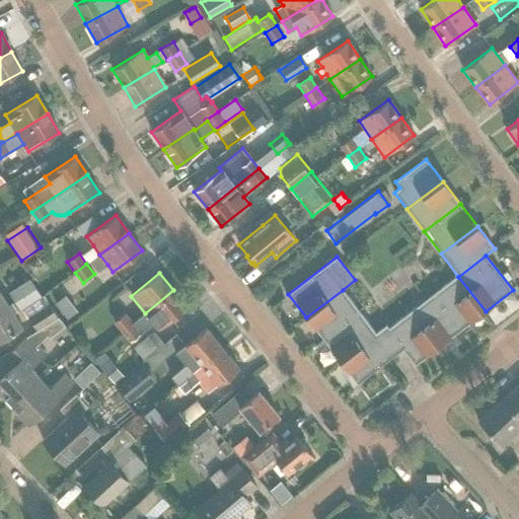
[(486,311),(458,277),(457,276),(435,293),(462,329),(486,311)]
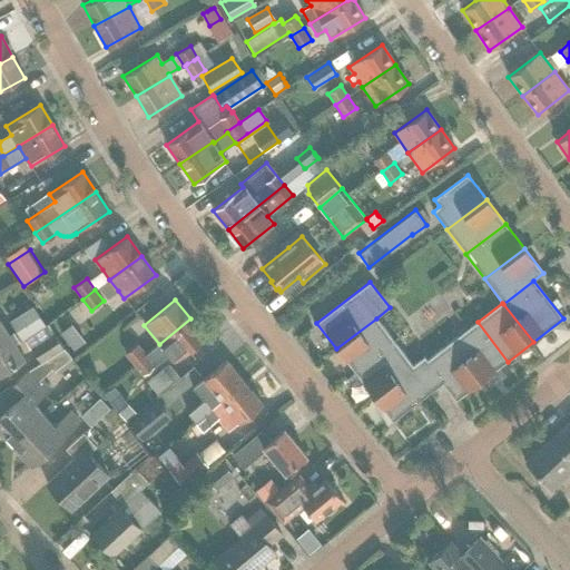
[(11,322),(16,331),(39,315),(33,307),(11,322)]
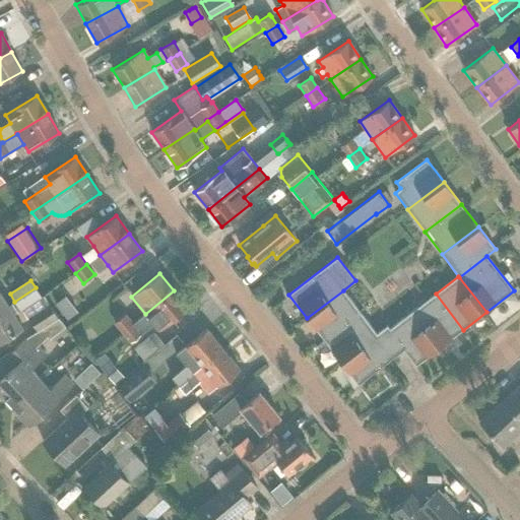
[(36,287),(14,302),(15,303),(9,307),(8,306),(0,311),(0,340),(22,326),(15,316),(23,311),(42,298),(36,287)]
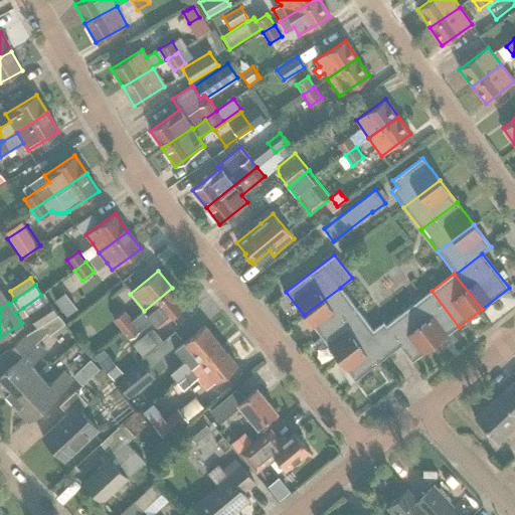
[(140,331),(139,328),(151,319),(158,327),(186,305),(172,288),(144,311),(132,320),(132,321),(121,330),(129,340),(140,331)]
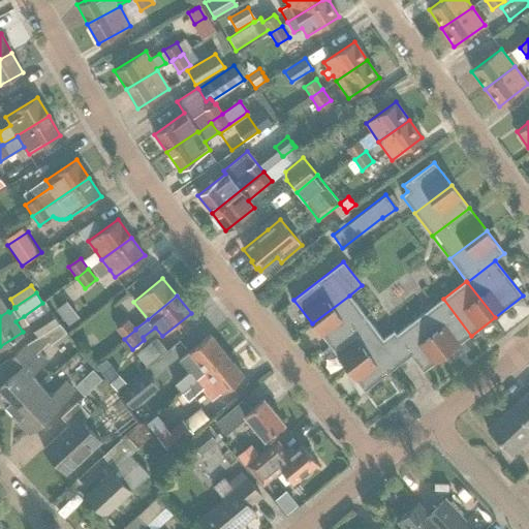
[(366,317),(349,296),(312,323),(329,345),(366,317)]
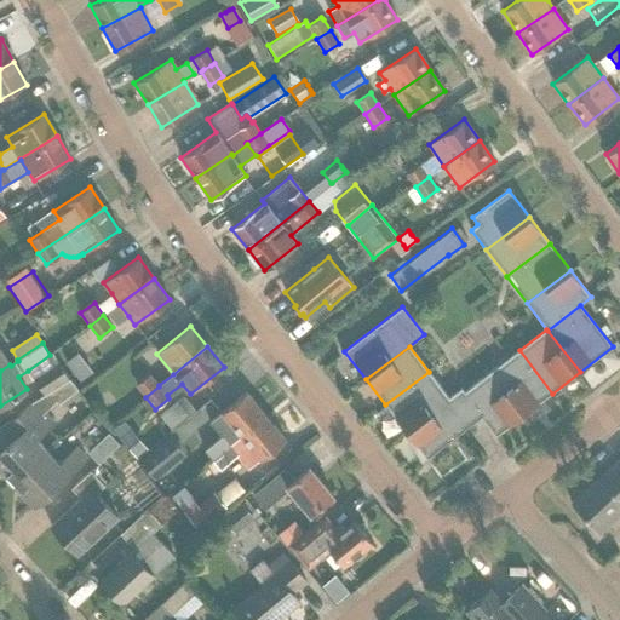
[(0,371),(10,365),(0,349),(0,371)]
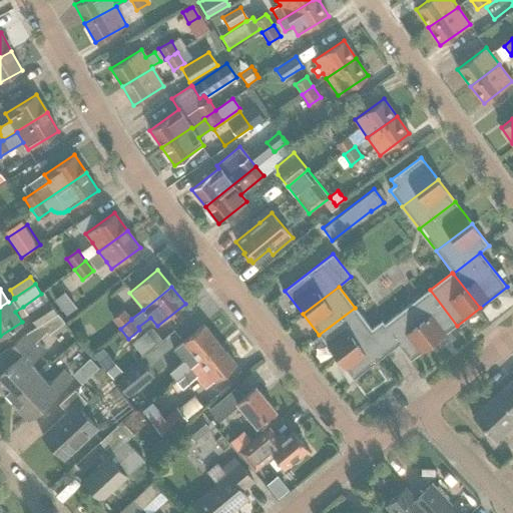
[(457,326),(430,290),(407,307),(434,343),(457,326)]
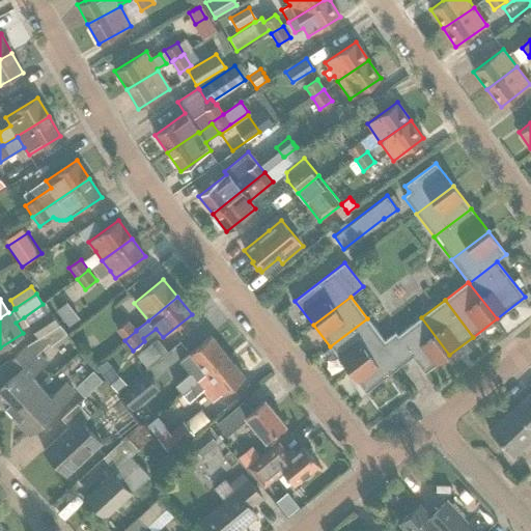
[(56,324),(48,312),(43,304),(24,317),(36,337),(38,335),(56,324)]
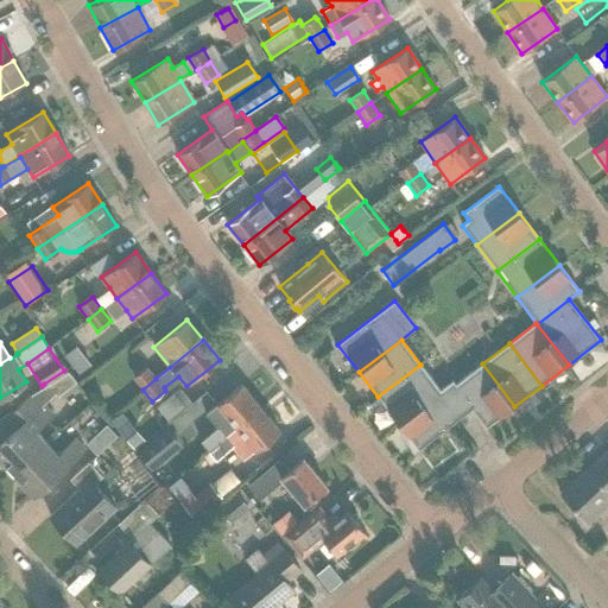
[(90,367),(81,355),(69,365),(78,377),(90,367)]
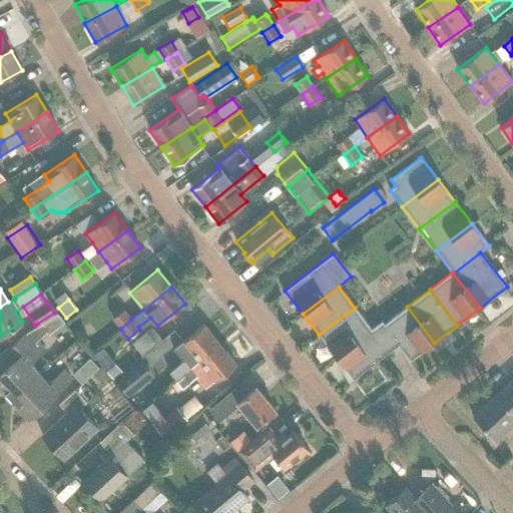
[(398,345),(411,361),(434,343),(407,307),(384,325),(399,344),(398,345)]
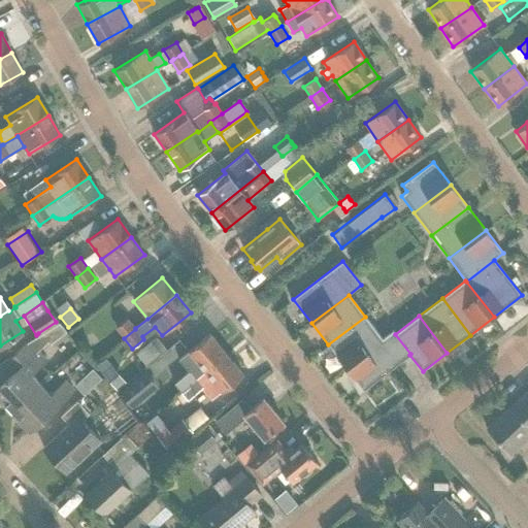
[(328,344),(345,367),(382,338),(365,317),(328,344)]
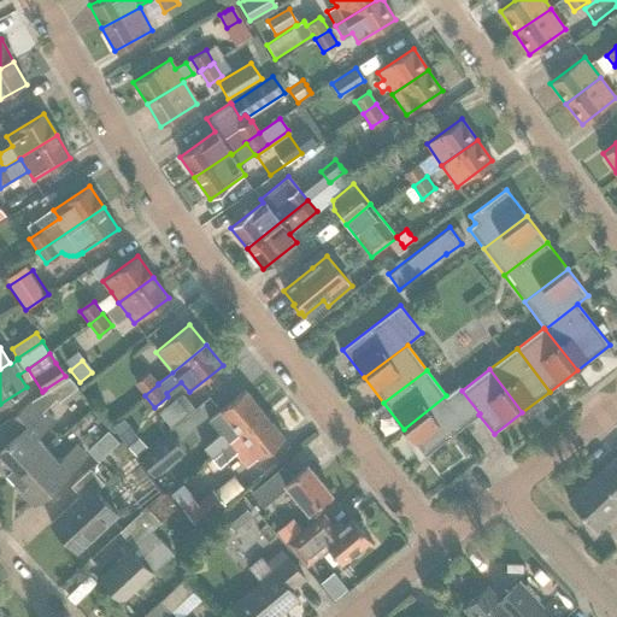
[(145,395),(158,385),(158,383),(148,372),(135,383),(145,395)]
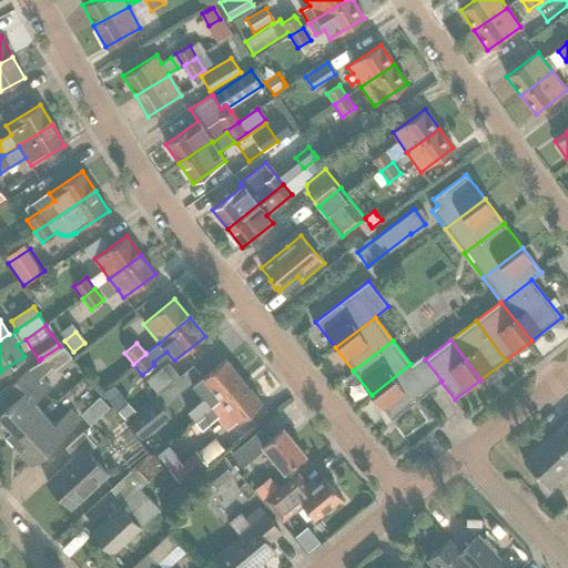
[(0,414),(0,432),(11,444),(43,414),(32,402),(37,398),(37,399),(49,388),(40,378),(53,367),(56,369),(70,356),(62,347),(28,371),(10,386),(20,396),(0,414)]
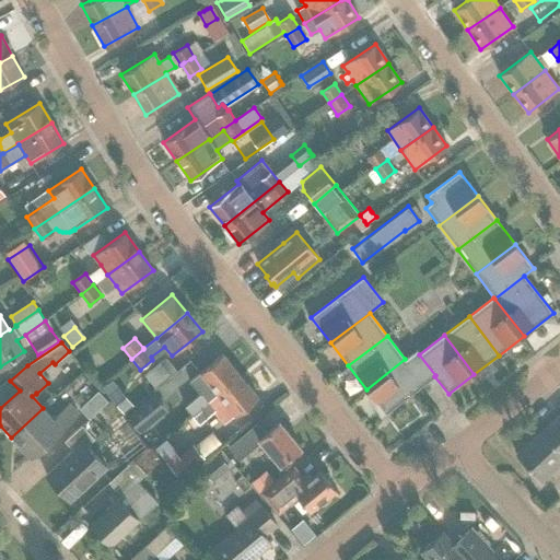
[(435,375),(419,354),(417,350),(405,359),(366,389),(385,415),(434,376),(435,375)]
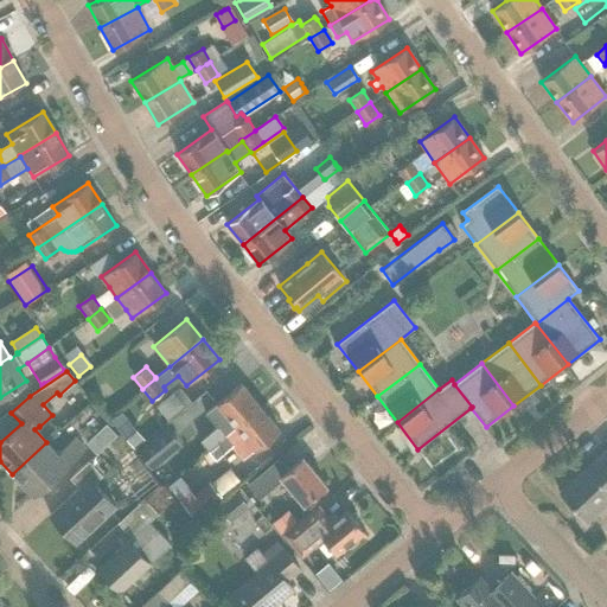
[(217,427),(200,441),(209,451),(225,436),(224,435),(236,427),(236,428),(260,408),(241,384),(217,404),(205,414),(217,427)]
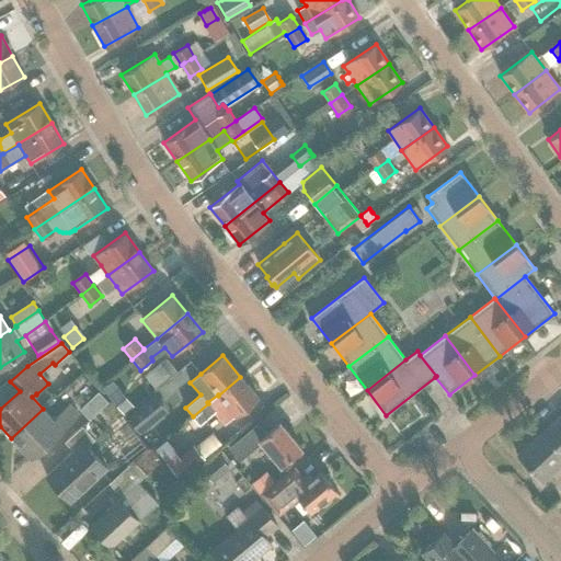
[(165,358),(140,379),(151,392),(176,371),(165,358)]
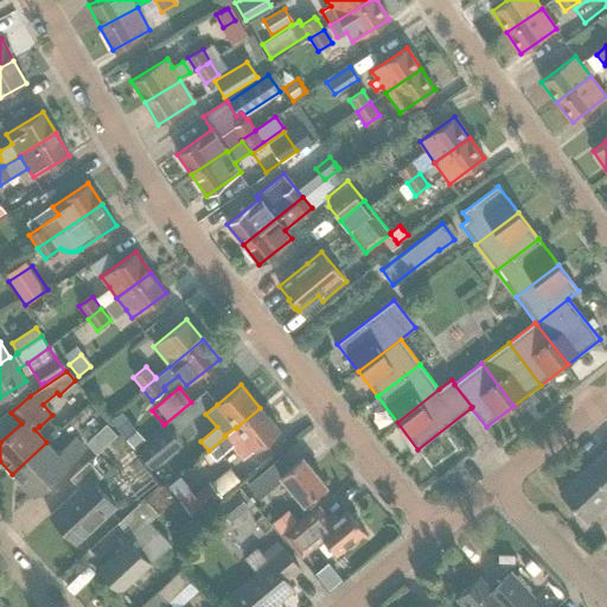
[(225,436),(209,451),(217,461),(232,447),(242,459),(254,448),(256,451),(280,430),(260,408),(236,428),(236,427),(224,435),(225,436)]
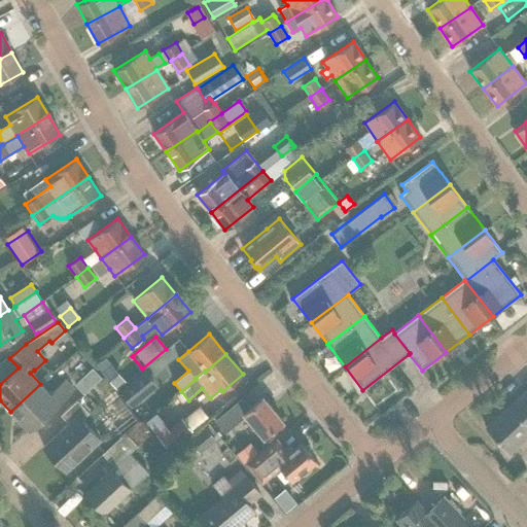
[(100,378),(92,367),(74,384),(82,394),(100,378)]
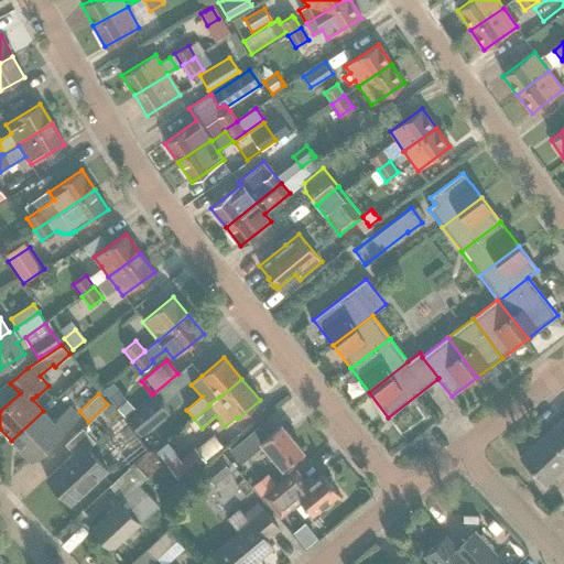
[(154,394),(127,418),(141,435),(153,425),(149,419),(163,407),(161,403),(158,399),(154,394)]
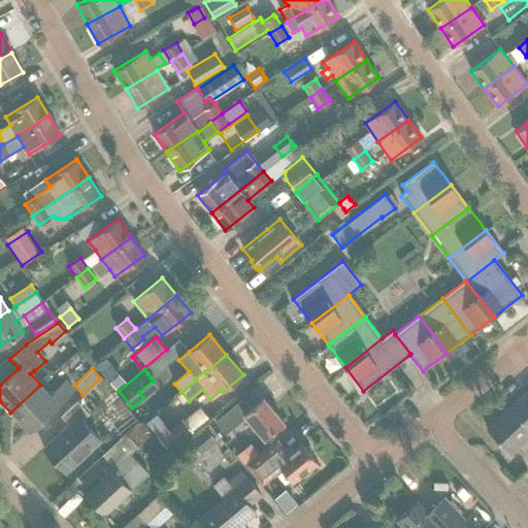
[(55,393),(51,396),(40,385),(10,413),(28,432),(63,400),(73,390),(65,382),(54,392),(55,393)]
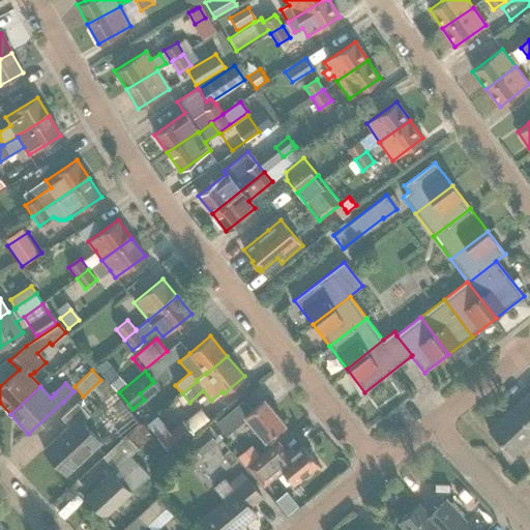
[(529,391),(511,409),(529,429),(529,391)]
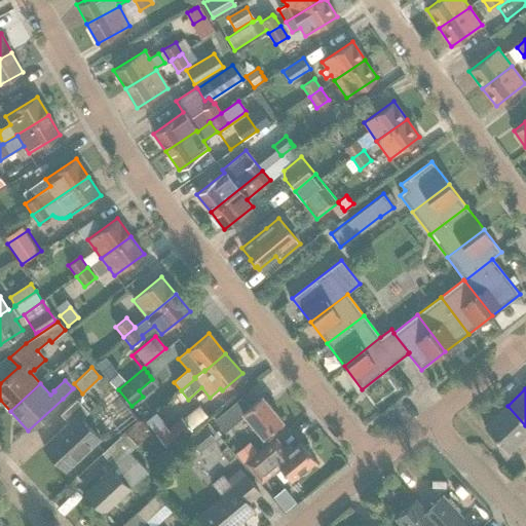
[(246,415),(263,437),(283,421),(262,397),(250,407),(241,398),(215,422),(225,434),(246,415)]
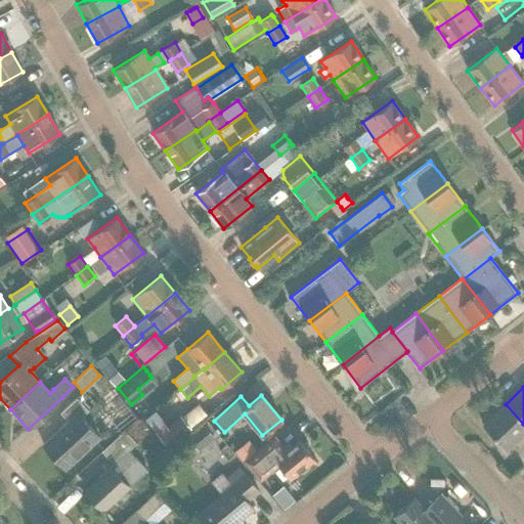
[(43,445),(66,469),(99,438),(81,418),(88,410),(77,398),(60,413),(69,422),(43,445)]
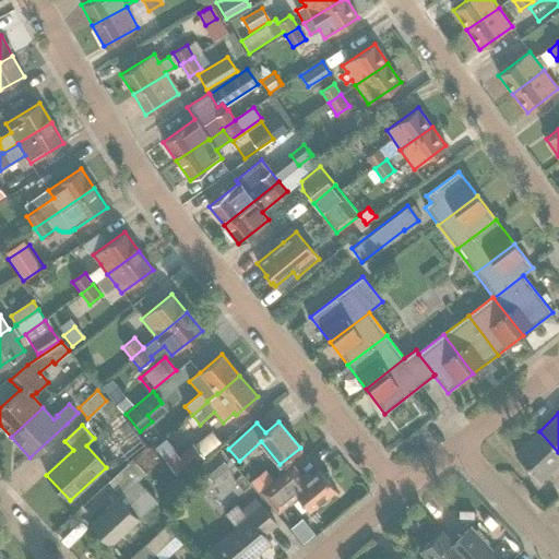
[(558,452),(539,431),(515,453),(540,480),(558,463),(558,452)]
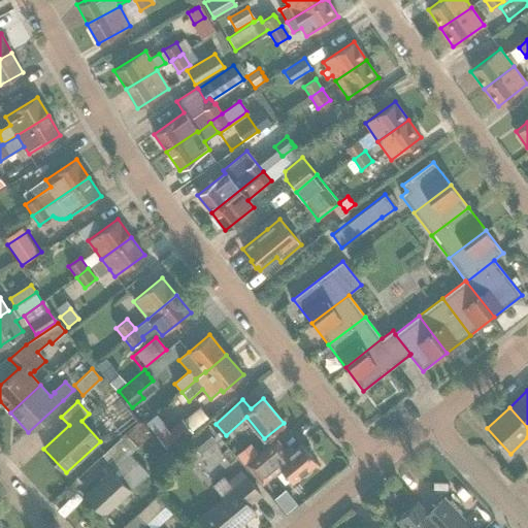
[(166,428),(157,435),(170,452),(193,432),(182,419),(168,430),(166,428)]
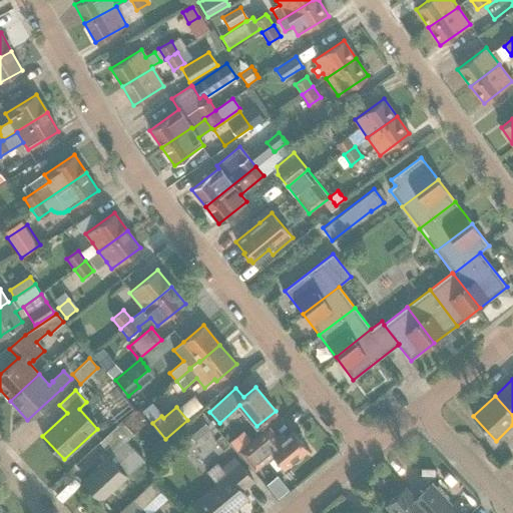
[(199,417),(184,429),(194,441),(209,428),(206,424),(199,417)]
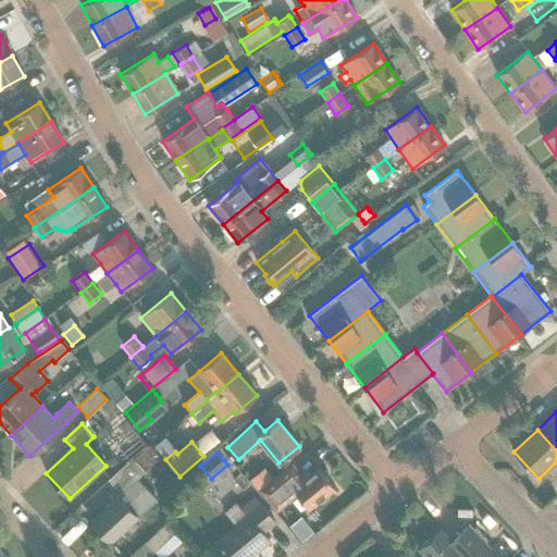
[(143,473),(132,461),(109,482),(120,494),(90,521),(110,543),(156,502),(135,480),(143,473)]
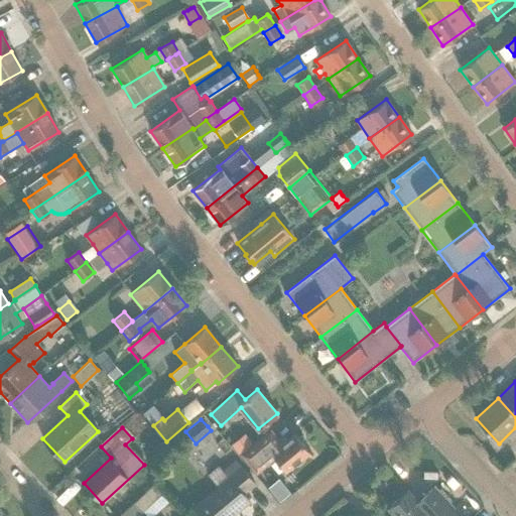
[(271,430),(241,455),(256,473),(262,469),(274,459),(285,471),(308,452),(294,434),(284,442),(281,437),(278,439),(271,430)]
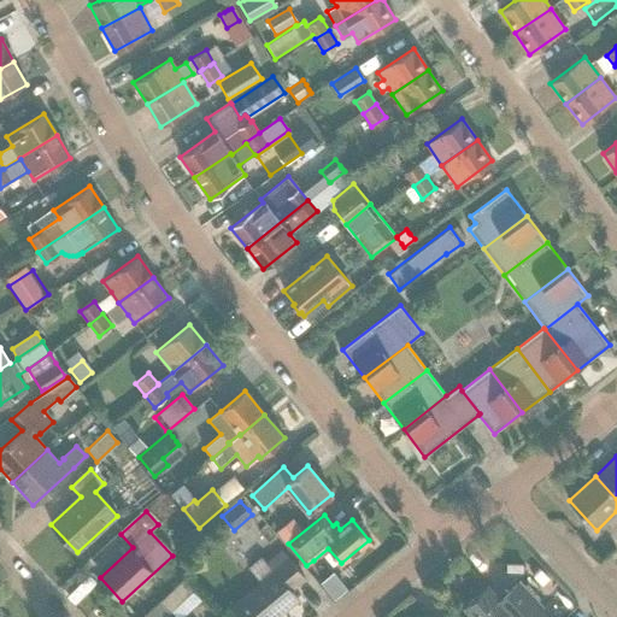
[(292,518),(276,532),(286,544),(301,530),(299,526),(295,523),(292,518)]
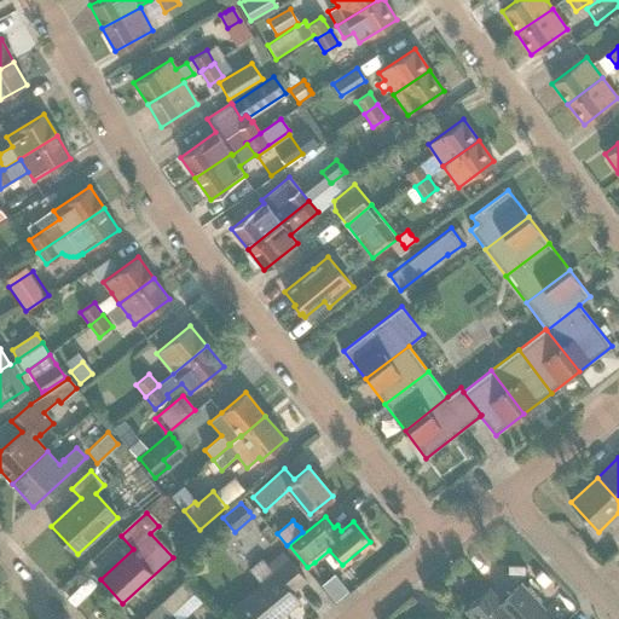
[(276,618),(299,601),(290,591),(305,580),(283,554),(267,566),(275,574),(233,609),(241,618),(276,618)]
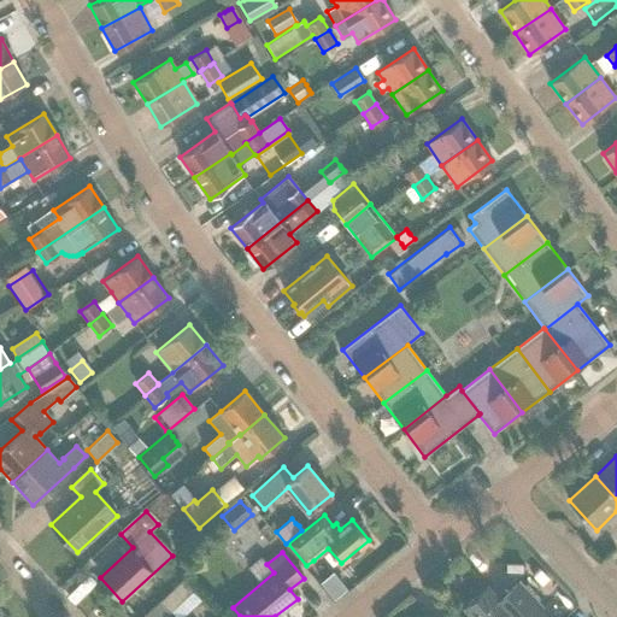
[(160,603),(171,613),(193,592),(183,581),(160,603)]
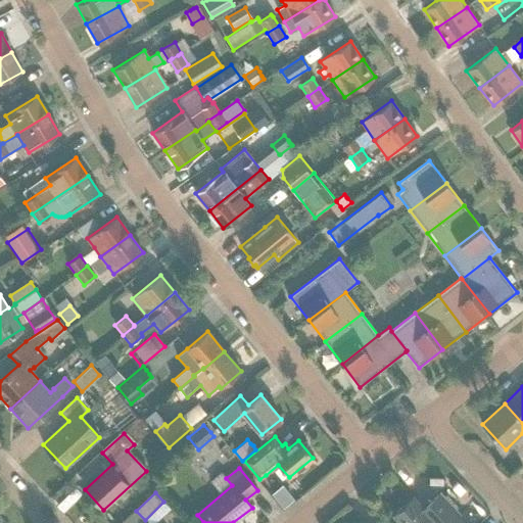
[(468,522),(440,492),(424,509),(414,497),(392,517),(398,522),(468,522)]
